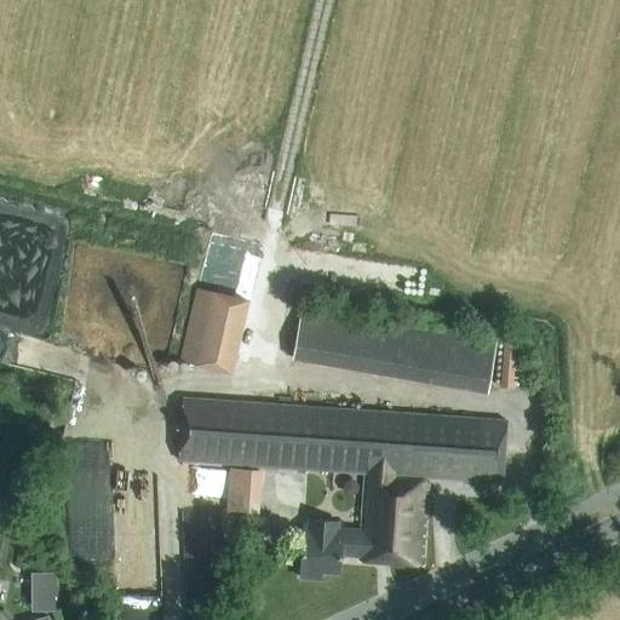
[(165,242),(208,253),(214,229),(171,218),(165,242)]
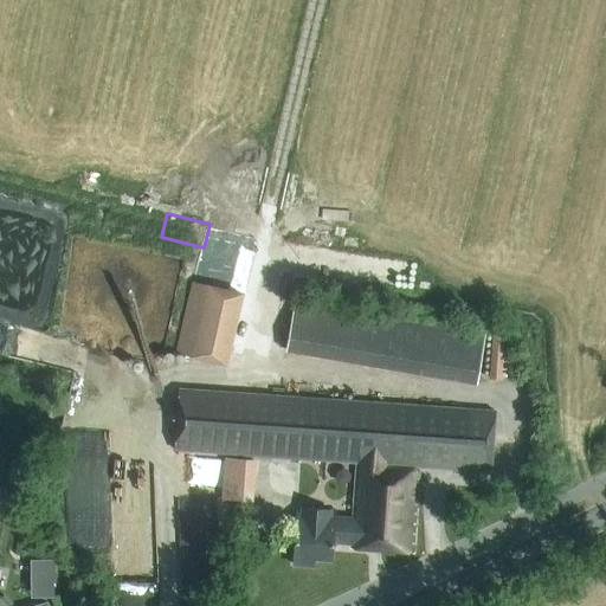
[(249,285),(255,262),(234,256),(229,279),(249,285)]
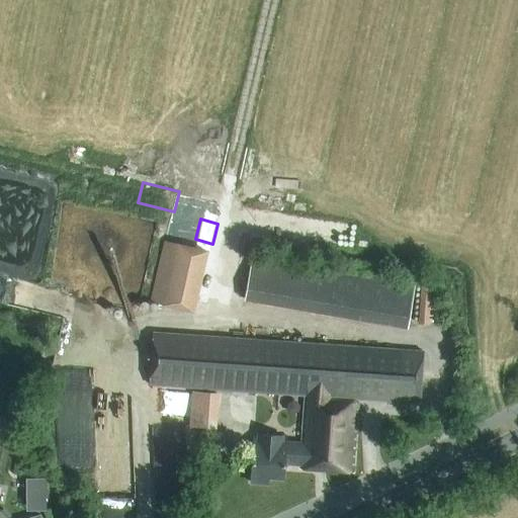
[(195,312),(208,250),(164,240),(150,301),(195,312)]
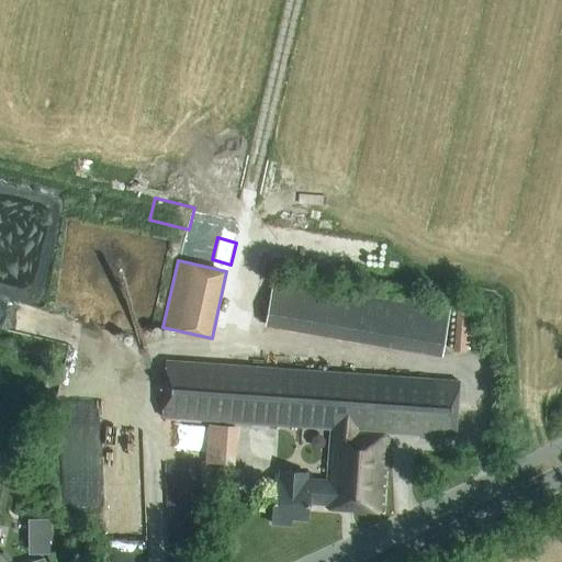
[(272,289),(266,326),(393,348),(394,336),(425,341),(424,350),(445,353),(450,319),(272,289)]
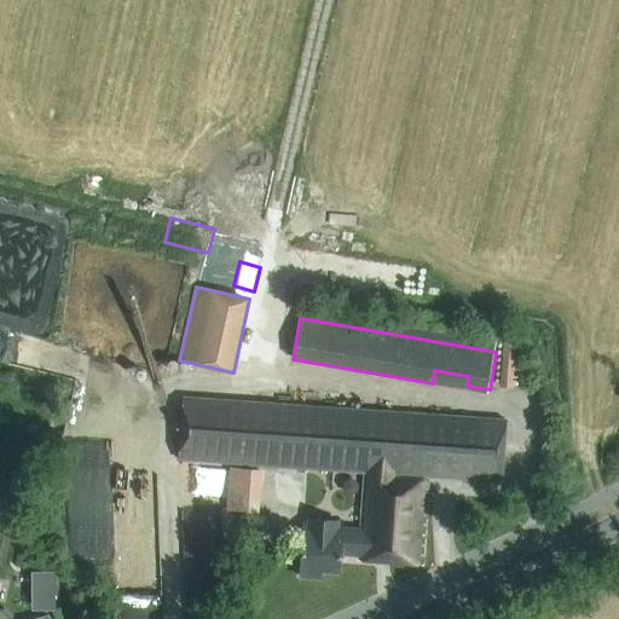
[(503,486),(508,418),(401,412),(183,397),(178,460),(364,473),(360,527),(341,525),(342,521),(304,518),(302,534),(299,576),(319,578),(319,568),(339,570),(340,554),(358,555),(358,560),(421,563),(427,480),(503,486)]
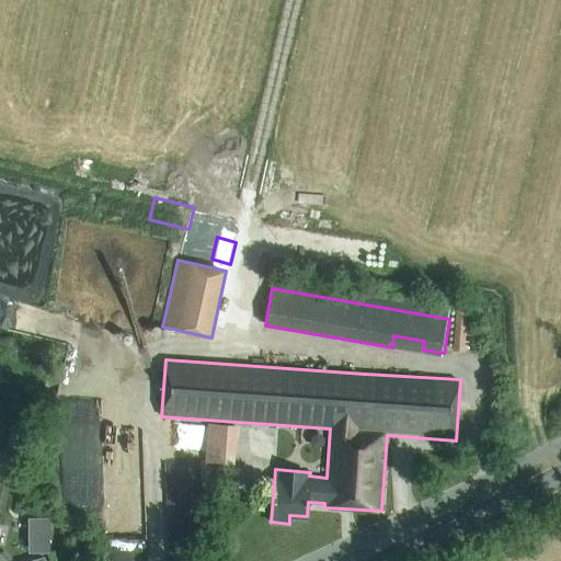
[(34,549),(57,548),(56,514),(33,515),(34,549)]
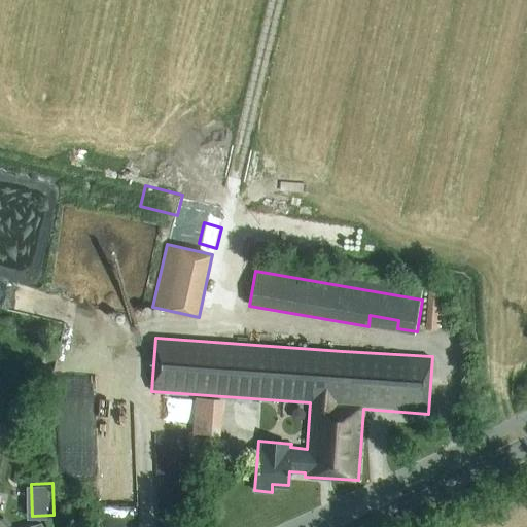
[(162,526),(180,526),(182,515),(164,513),(162,526)]
